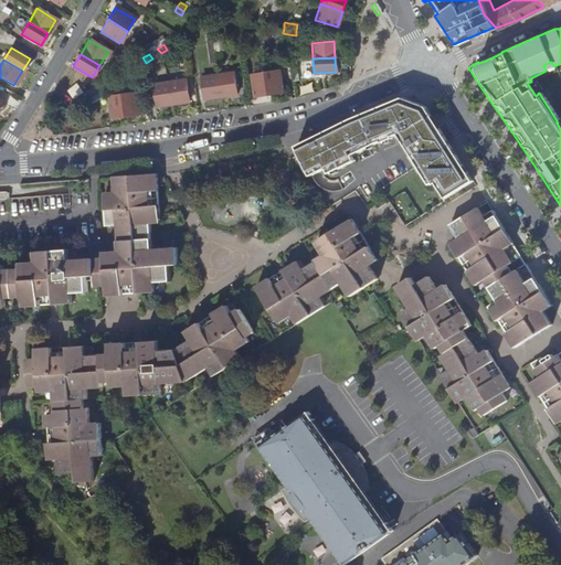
[(264,73),(266,95),(281,94),(277,71),(264,73)]
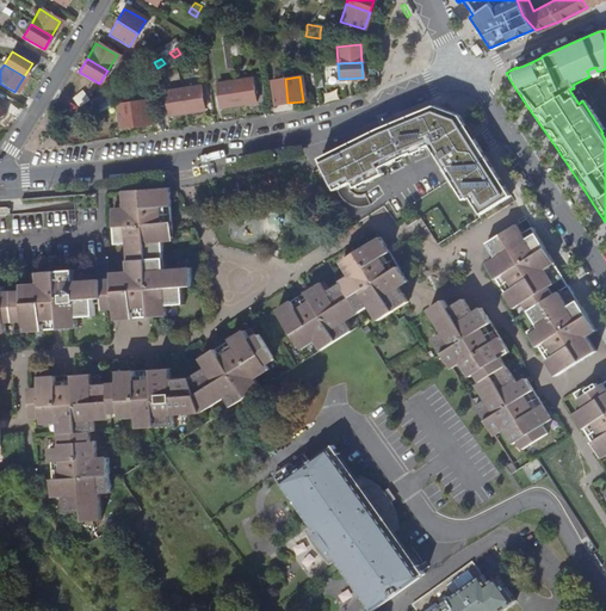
[(288,103),(285,79),(270,81),(273,105),(288,103)]
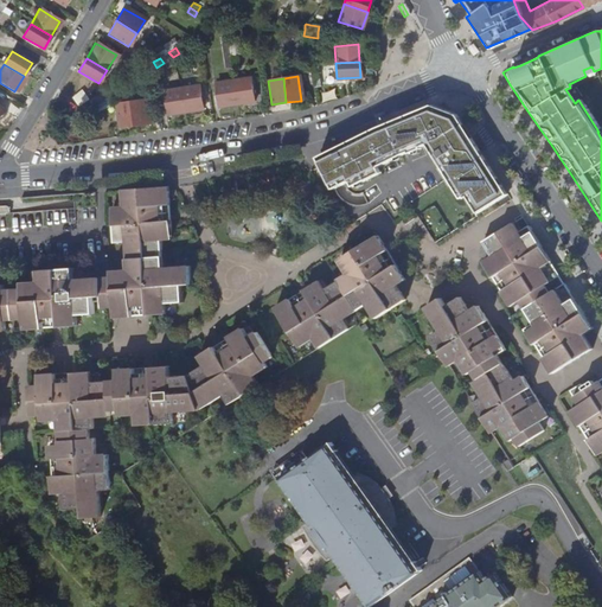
[(231,82),(235,107),(253,103),(249,80),(231,82)]
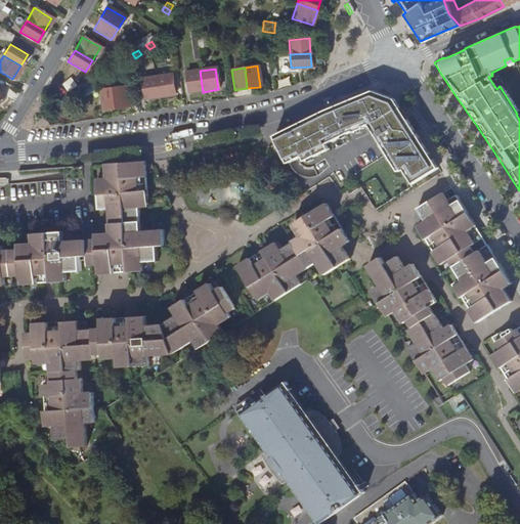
[(203,92),(200,71),(184,74),(187,94),(203,92)]
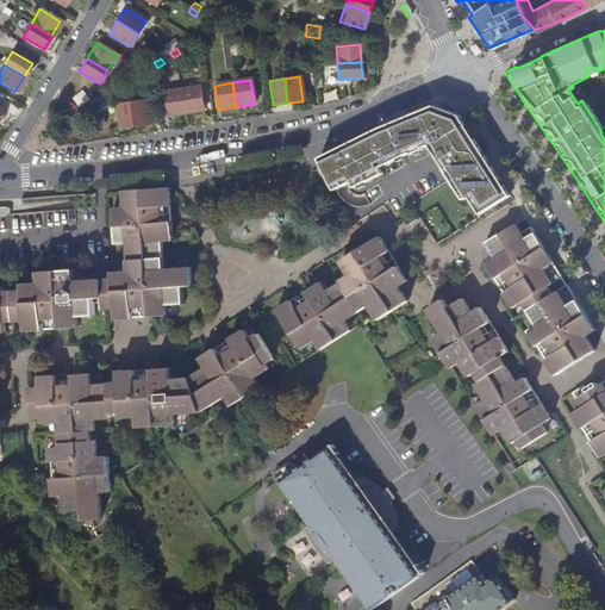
[(180,91),(184,114),(201,111),(198,87),(180,91)]
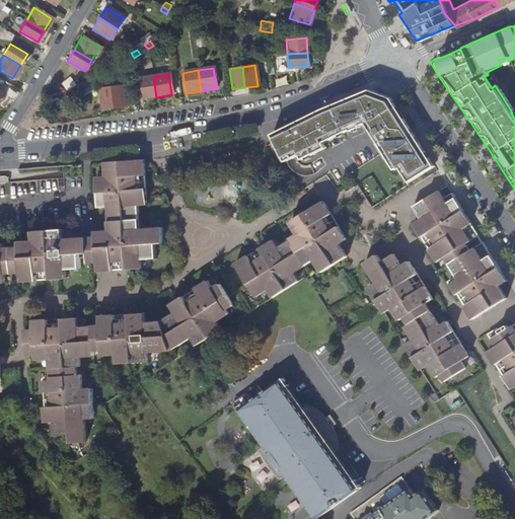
[(156,97),(153,77),(138,79),(141,99),(156,97)]
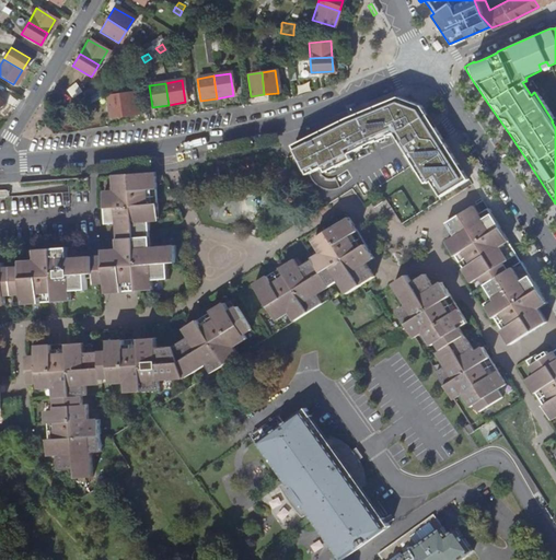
[(119,94),(123,117),(137,115),(134,93),(119,94)]
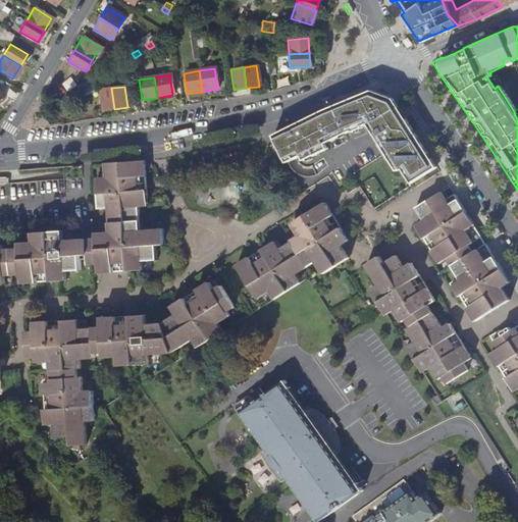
[(114,109),(111,88),(98,91),(101,111),(114,109)]
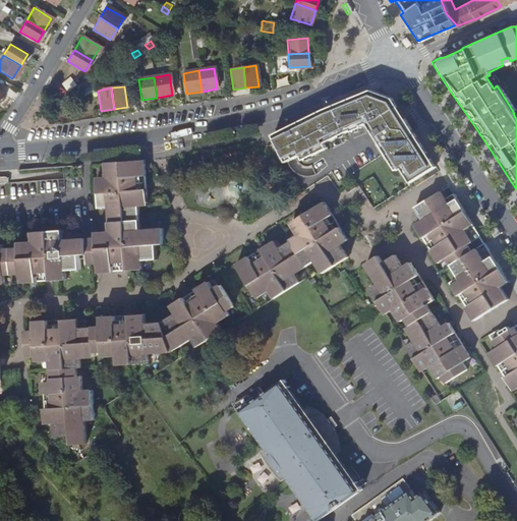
[(270,135),(284,162),(288,160),(298,155),(300,160),(325,148),(323,142),(364,122),(386,158),(393,169),(398,166),(408,182),(433,167),(406,123),(400,114),(398,111),(391,99),(368,91),(322,110),(289,126),(275,133),(270,135)]
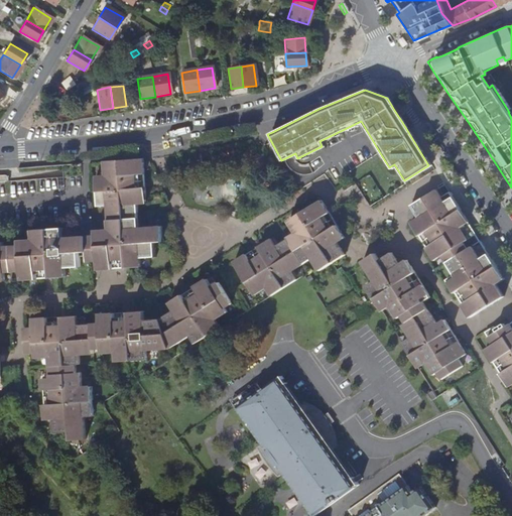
[(140,159),(102,162),(103,176),(93,177),(95,208),(105,208),(106,232),(92,233),(93,236),(84,237),(84,245),(91,245),(92,256),(89,256),(89,261),(94,261),(95,270),(114,269),(139,267),(138,258),(153,257),(152,243),(160,242),(159,228),(137,229),(135,205),(143,204),(142,183),(140,159)]
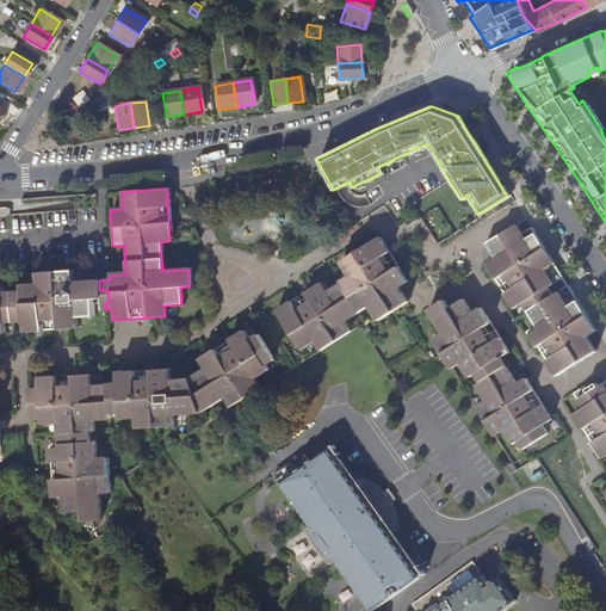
[(493,259),(483,264),(495,283),(511,308),(518,303),(533,326),(525,332),(542,357),(554,376),(592,352),(583,338),(593,331),(551,266),(527,228),(517,234),(512,227),(483,245),(493,259)]
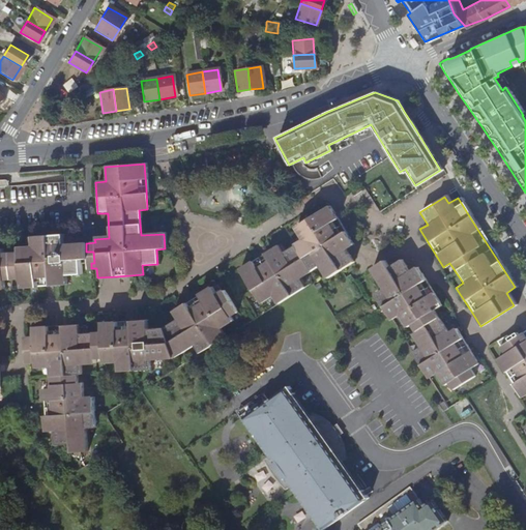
[(275,303),(302,287),(296,278),(318,265),(326,278),(352,262),(344,248),(352,243),(338,222),(327,205),(294,226),(301,239),(281,253),(275,245),(260,255),(237,269),(258,302),(270,294),(275,303)]
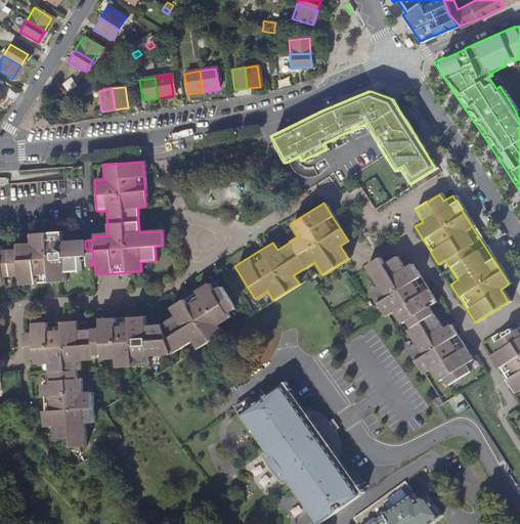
[(85,249),(85,241),(61,242),(60,232),(30,234),(31,245),(16,245),(16,250),(0,251),(0,285),(2,285),(1,275),(18,273),(19,284),(45,281),(63,280),(63,270),(78,269),(78,260),(86,259),(85,249)]
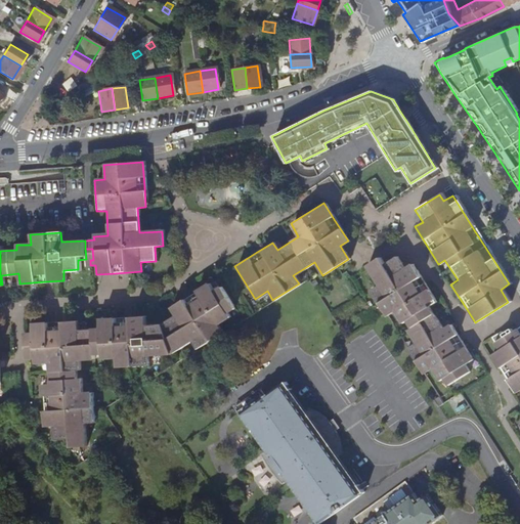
[(421,280),(408,263),(402,267),(395,255),(388,260),(384,262),(380,256),(364,265),(377,285),(369,291),(384,315),(392,311),(400,323),(404,320),(409,326),(404,330),(413,343),(405,348),(422,374),(429,368),(437,381),(441,378),(446,385),(468,372),(463,364),(471,360),(459,341),(446,323),(441,326),(428,306),(435,302),(421,280)]
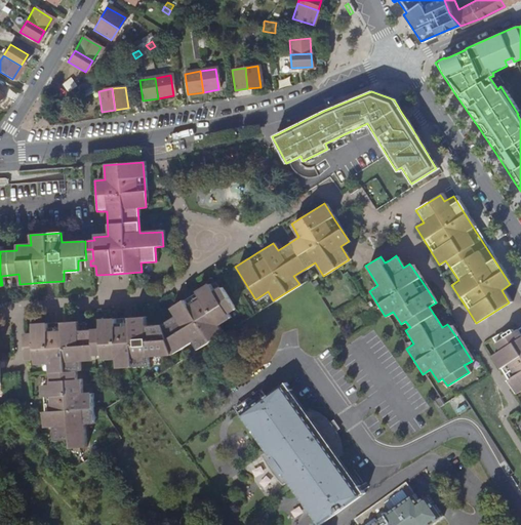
[(197,349),(223,332),(217,323),(230,315),(227,311),(234,307),(219,283),(212,288),(207,281),(185,295),(169,306),(173,313),(160,321),(144,323),(143,314),(124,315),(97,317),(97,326),(74,327),(74,319),(54,320),(30,322),(30,331),(22,331),(23,358),(32,357),(33,363),(47,362),(49,384),(40,384),(41,402),(43,427),(52,426),(53,440),(67,439),(68,448),(83,447),(81,423),(96,422),(94,392),(84,393),(83,377),(78,378),(77,369),(82,369),(82,360),(91,359),(91,353),(101,353),(101,358),(115,357),(116,367),(146,365),(146,355),(170,353),(191,340),(197,349)]
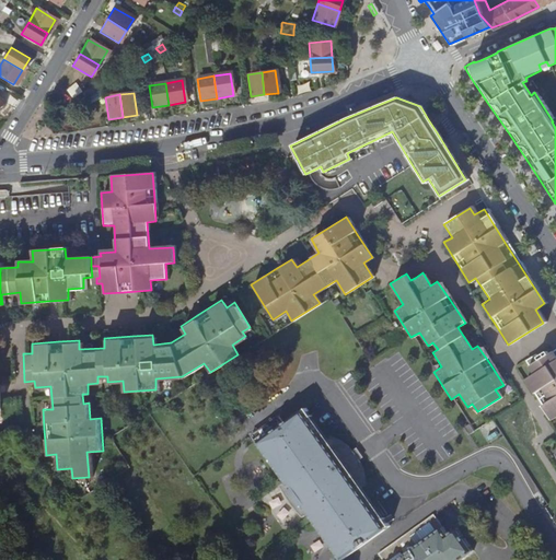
[(555,347),(545,354),(543,350),(536,354),(535,352),(522,361),(531,374),(522,380),(537,403),(548,420),(555,416),(555,452),(554,454),(555,457),(555,347)]
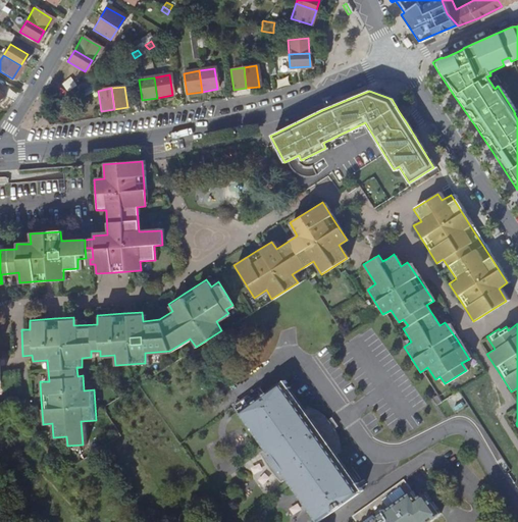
[(264,390),(261,393),(256,386),(229,405),(235,411),(261,450),(258,452),(260,456),(264,463),(267,468),(270,472),(273,476),(278,481),(285,477),(294,490),(305,507),(316,521),(319,520),(361,490),(357,484),(350,474),(333,452),(338,453),(338,451),(338,448),(338,445),(338,440),(337,438),(335,435),(334,431),(333,429),(331,427),(334,425),(333,423),(329,417),(326,419),(323,416),(321,414),(318,411),(315,409),(312,408),(309,407),(307,406),(305,406),(304,408),(303,410),(290,392),(280,379),(264,390)]
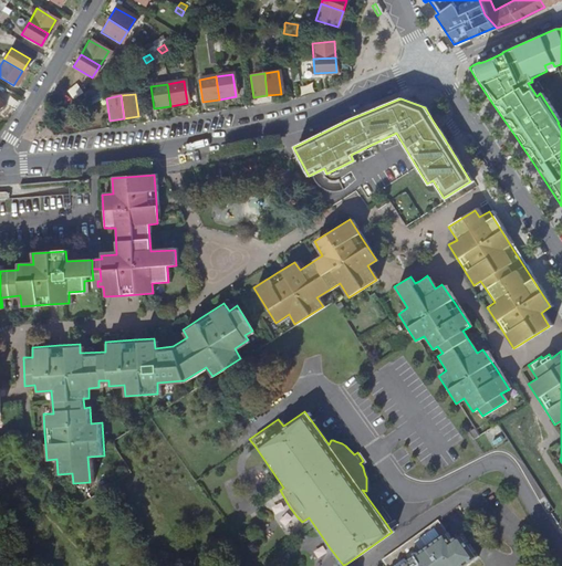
[(471,429),(466,432),(467,435),(468,436),(470,440),(477,436),(471,429)]
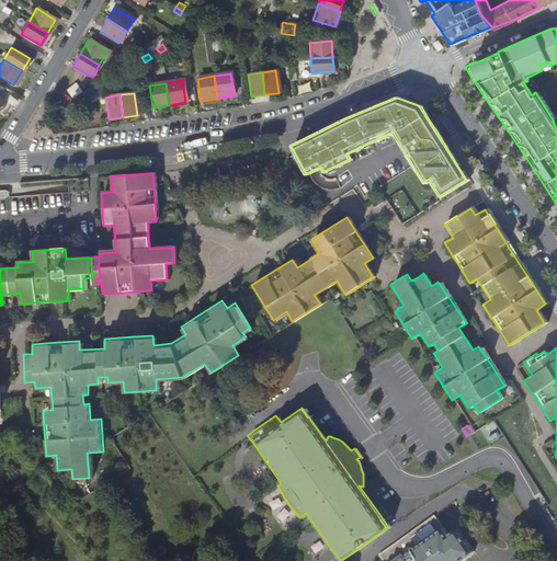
[(391,560),(439,528),(431,517),(377,554),(381,560),(391,560)]
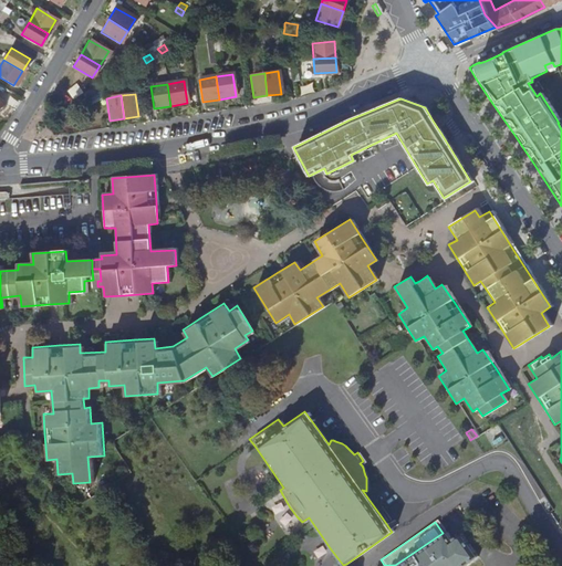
[(460,565),(475,557),(457,534),(454,533),(446,538),(443,533),(395,565),(460,565)]
